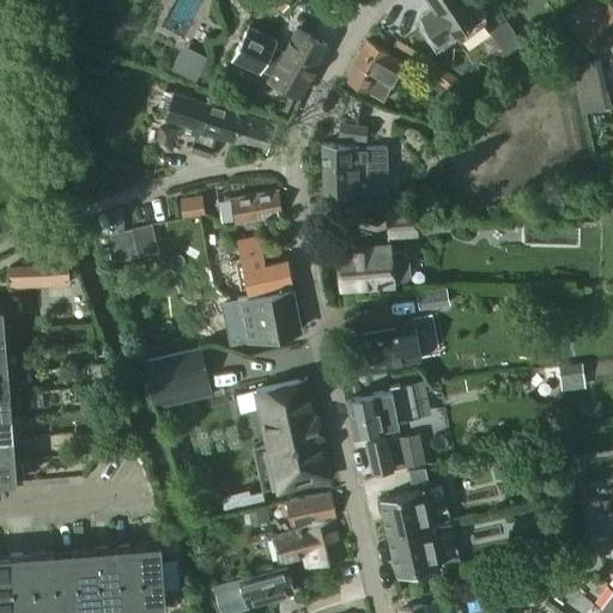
[(438,42),(453,31),(460,42),(485,23),(468,0),(429,0),(435,7),(420,17),(438,42)]
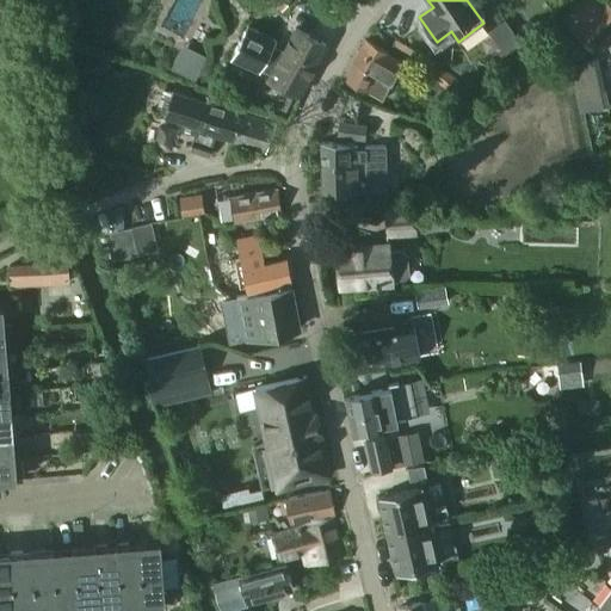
[(594,50),(610,32),(610,6),(608,2),(576,32),(594,50)]
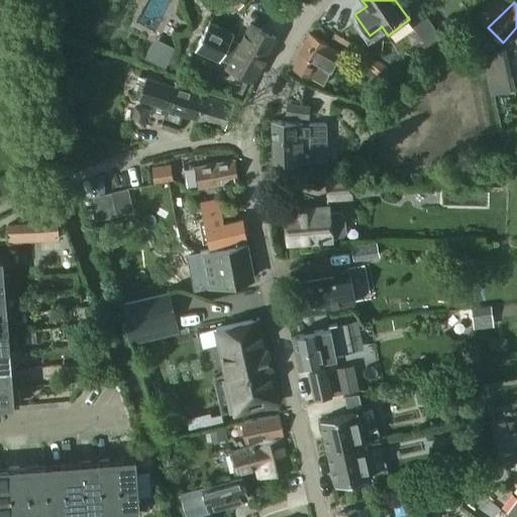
[(425,12),(437,28),(447,20),(435,4),(425,12)]
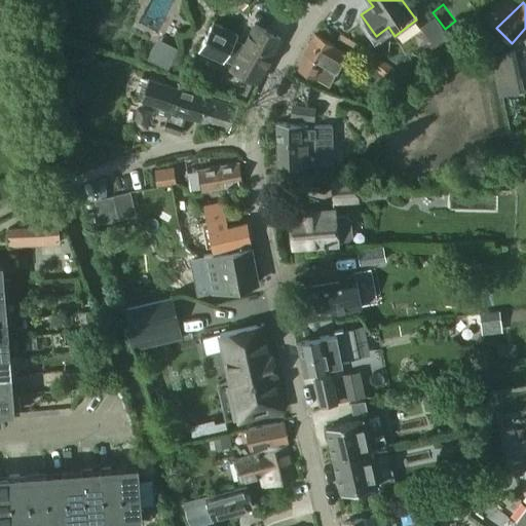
[(258,83),(282,39),(254,24),(243,44),(234,39),(237,34),(214,22),(199,47),(223,61),(224,59),(233,64),(230,68),(258,83)]
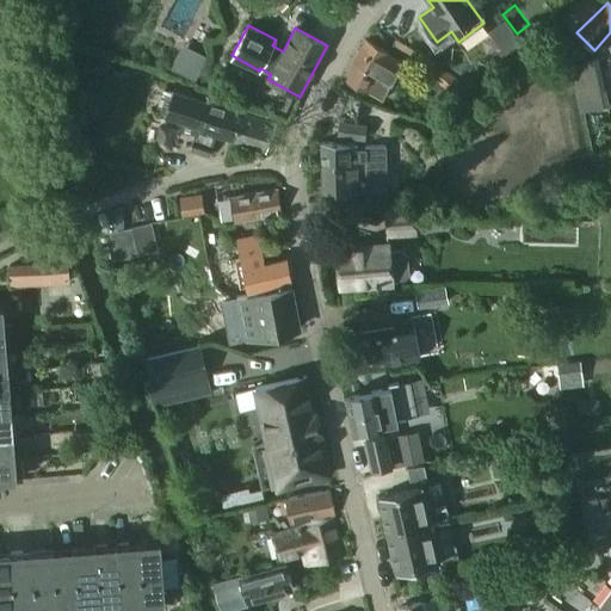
[(382,100),(401,62),(387,54),(388,53),(365,41),(352,62),(343,81),(382,100)]
